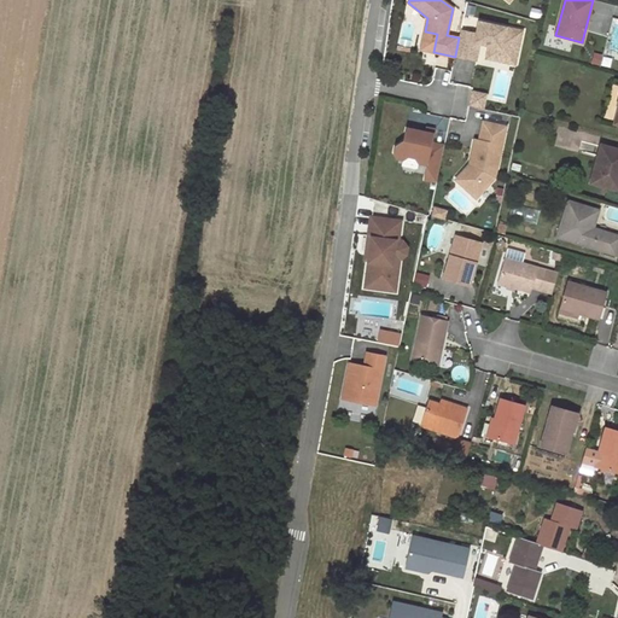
[(459,38),(455,56),(477,60),(481,44),(489,46),(487,54),(500,57),(501,54),(517,58),(523,31),(479,22),(477,34),(461,30),(459,38)]
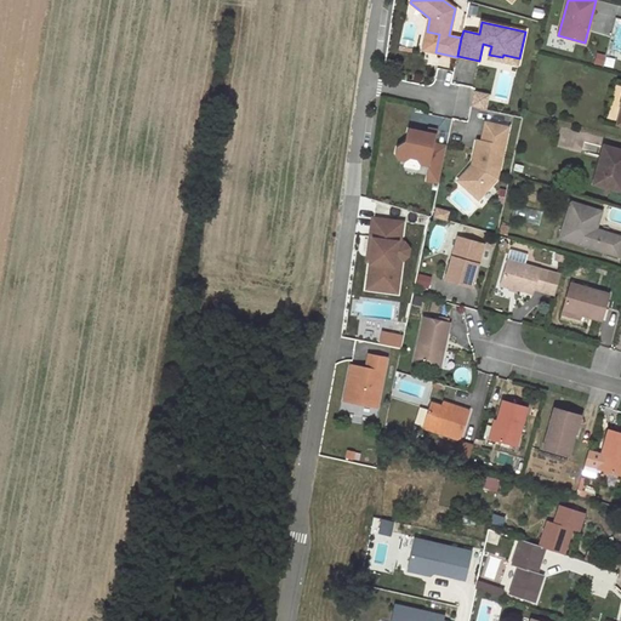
[(423,50),(436,52),(439,34),(427,32),(423,50)]
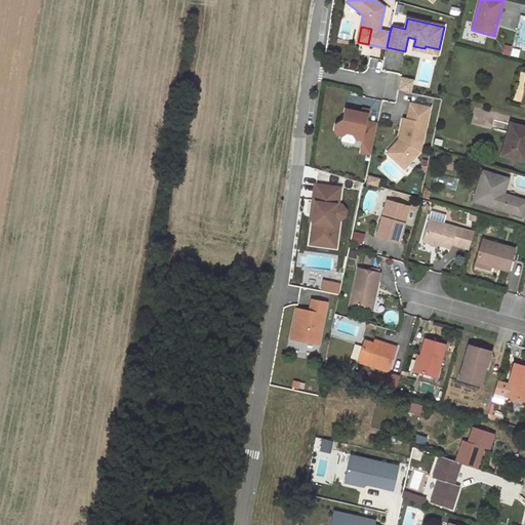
[(413,50),(438,55),(439,49),(426,46),(425,48),(413,46),(413,50)]
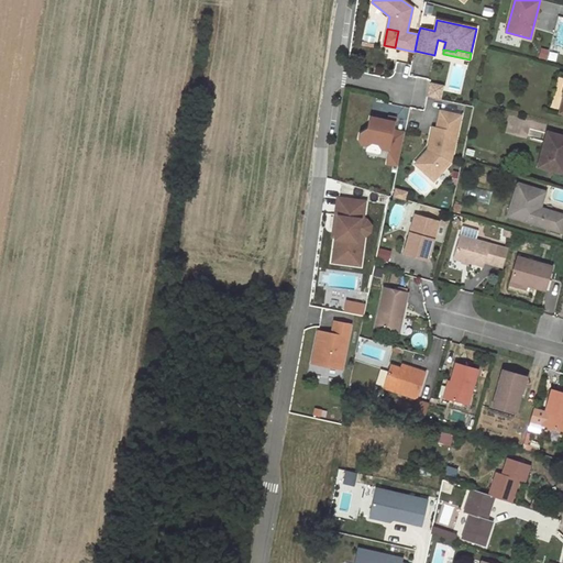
[(428,76),(431,56),(420,55),(418,66),(420,66),(419,74),(428,76)]
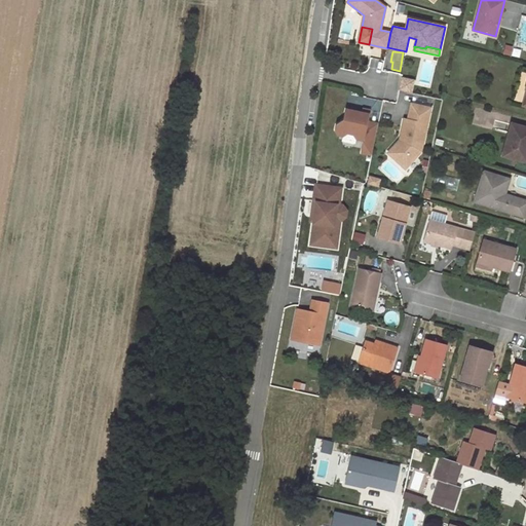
[(410,79),(402,78),(399,90),(408,92),(410,79)]
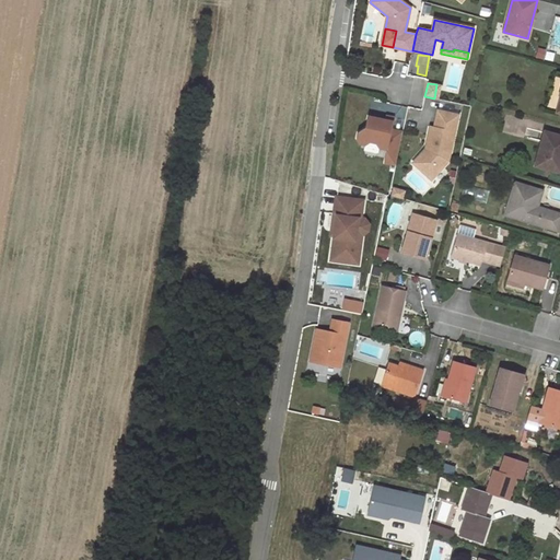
[(458,115),(438,111),(434,127),(431,126),(426,149),(429,150),(429,153),(417,165),(431,179),(448,161),(458,115)]
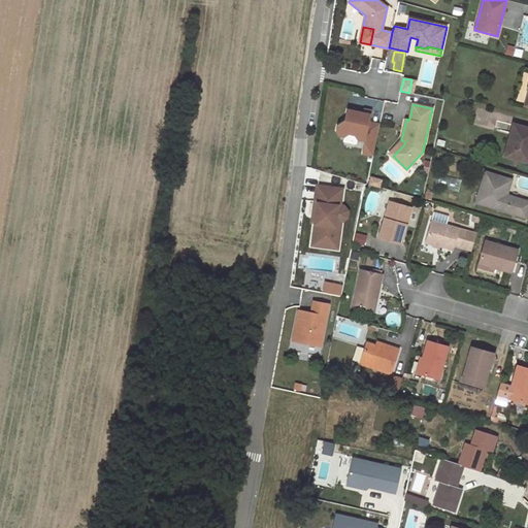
[(372,157),(380,125),(369,123),(371,116),(363,113),(347,110),(344,121),(337,126),(336,131),(338,136),(343,137),(349,134),(355,135),(358,140),(365,141),(362,154),(372,157)]
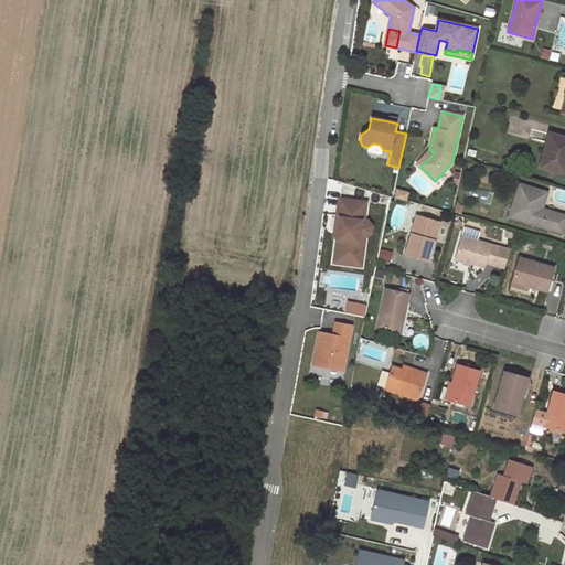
[(564,137),(551,134),(541,167),(563,173),(564,163),(564,137)]
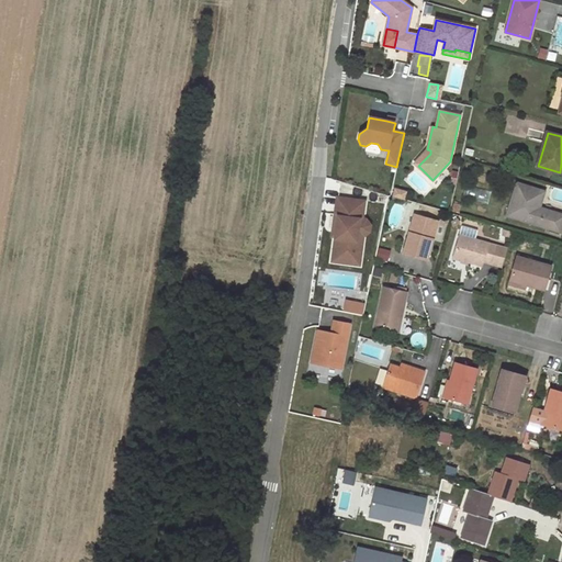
[(430,150),(427,149),(415,164),(418,166),(430,154),(430,150)]
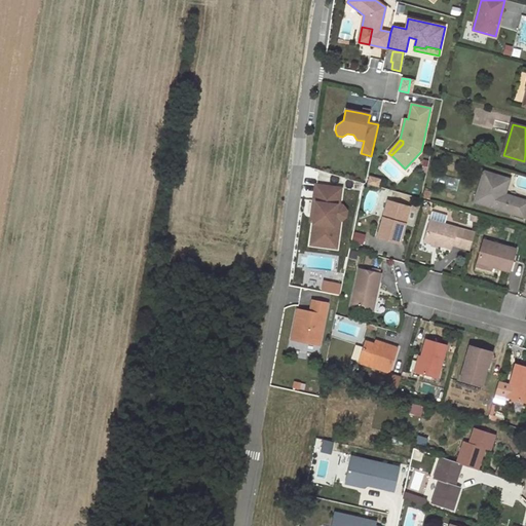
[(510,179),(485,172),(476,201),(525,216),(525,215),(525,199),(505,194),(510,179)]
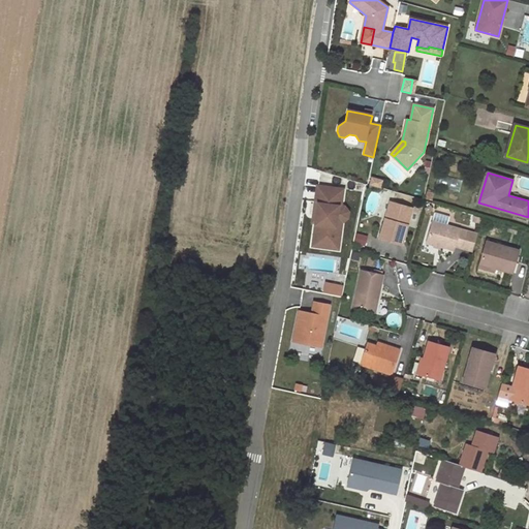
[(370,186),(380,188),(382,181),(372,179),(370,186)]
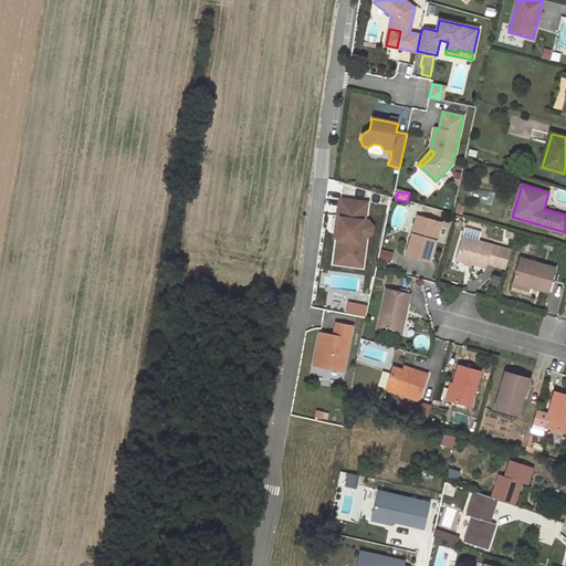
[(368,201),(339,197),(337,216),(341,216),(338,237),(335,261),(363,265),(366,242),(359,241),(363,219),(365,219),(368,201)]
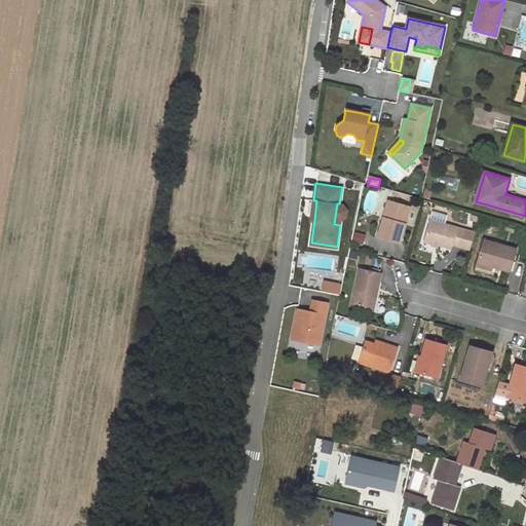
[(424,190),(422,196),(430,198),(431,192),(424,190)]
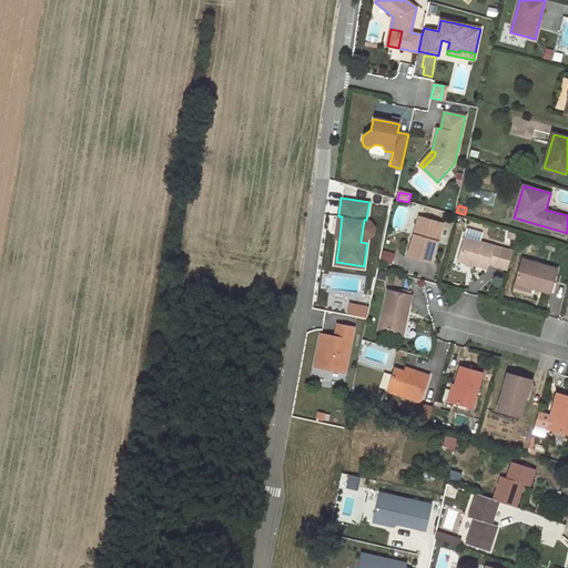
[(443,224),(422,217),(416,236),(414,235),(408,256),(432,263),(443,224)]
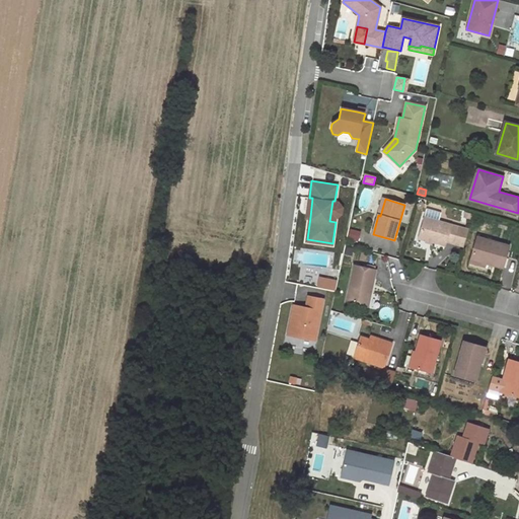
[(329,221),(336,222),(336,217),(342,213),(343,207),(339,202),(335,201),(332,201),(329,221)]
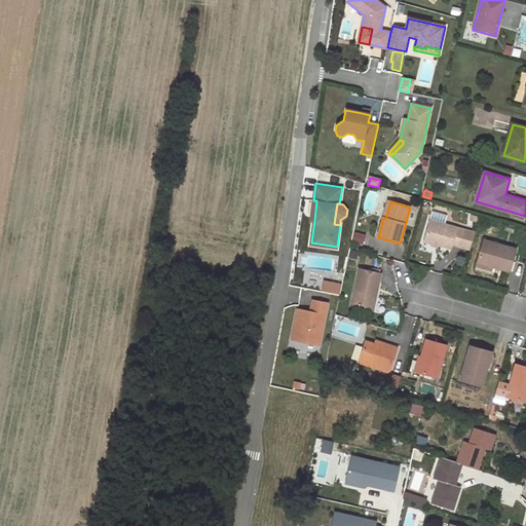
[(430,221),(424,240),(450,248),(452,245),(459,247),(464,230),(430,221)]
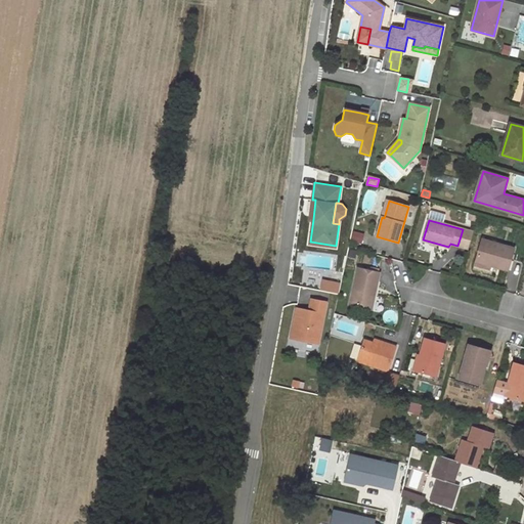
[(463,229),(457,246),(468,249),(473,232),(463,229)]
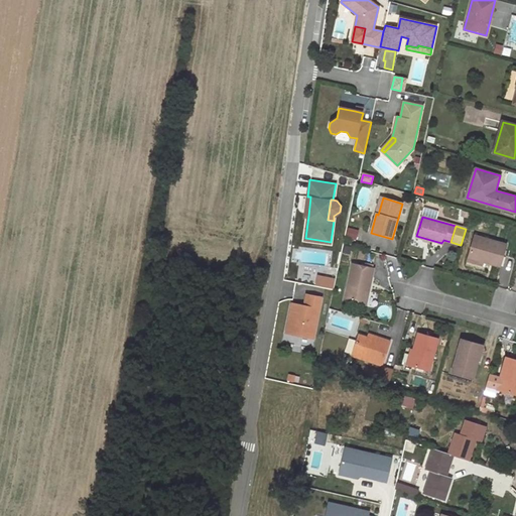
[(474,236),(469,257),(482,261),(499,266),(505,244),(474,236)]
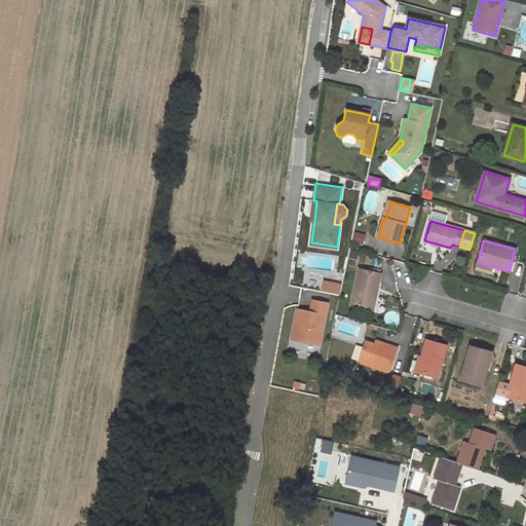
[(359,269),(351,305),(369,308),(371,296),(375,297),(380,273),(359,269)]
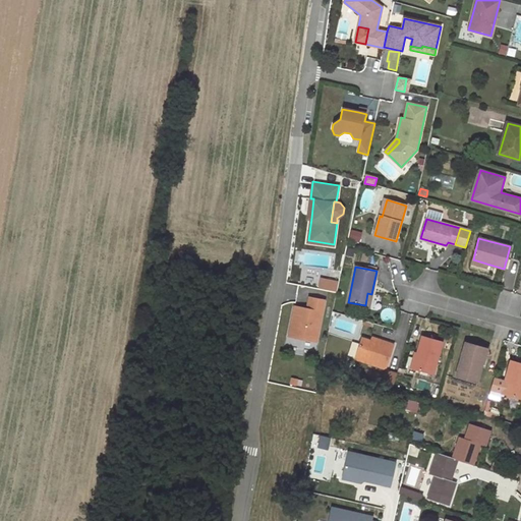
[(325,300),(309,297),(307,309),(306,313),(302,312),(303,308),(295,306),(289,336),(316,341),(325,300)]
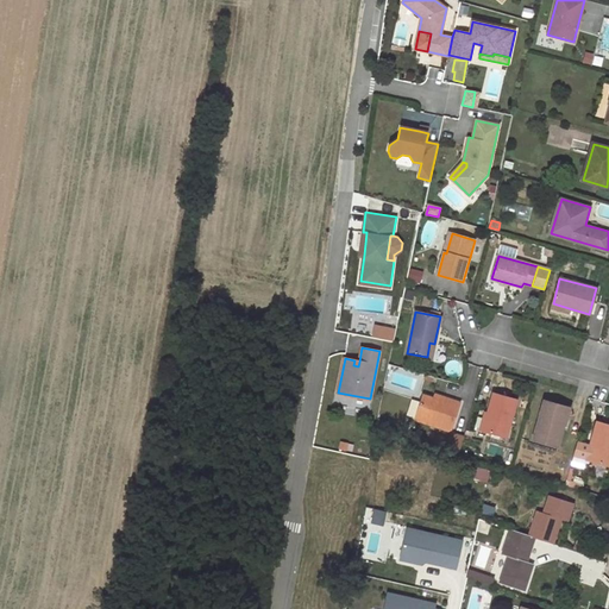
[(493,394),(488,413),(483,431),(506,437),(515,400),(493,394)]
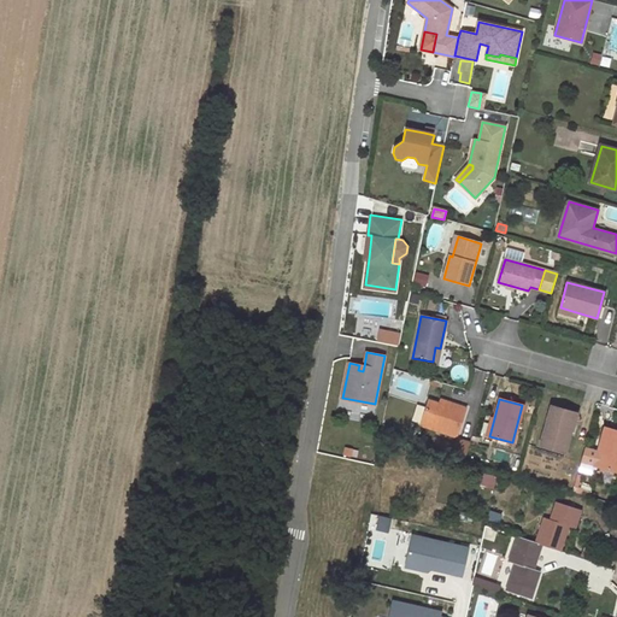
[(428,400),(421,424),(457,436),(465,409),(447,403),(446,406),(440,404),(428,400)]
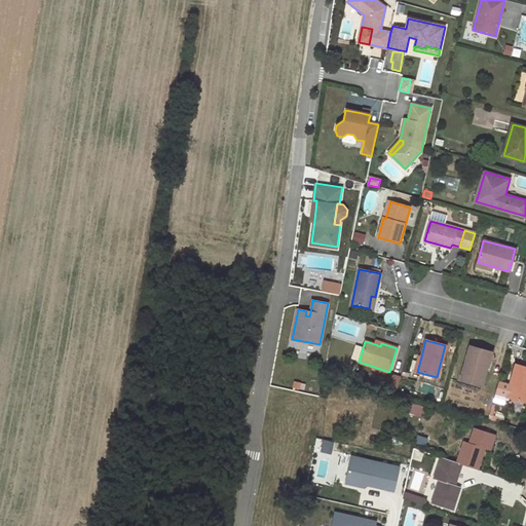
[(481,385),(486,366),(483,365),(487,350),(470,346),(461,380),(481,385)]
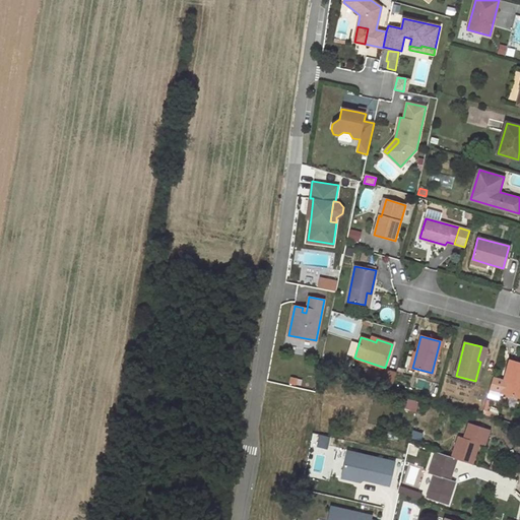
[(486,348),(481,346),(477,361),(480,362),(482,363),(486,348)]
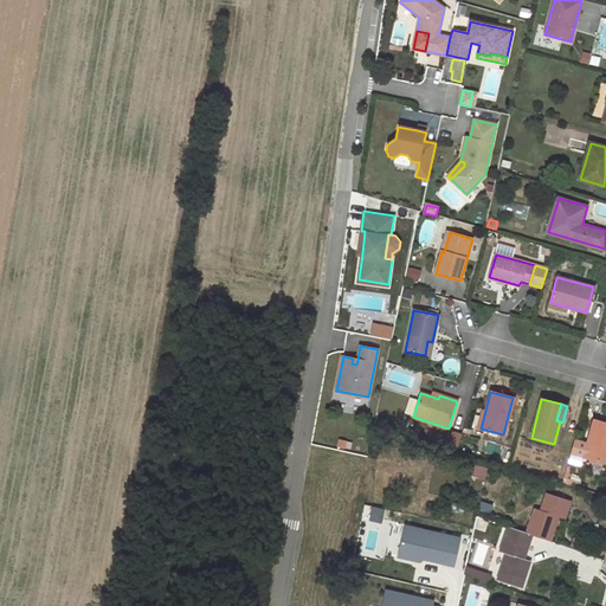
[(574,439),(571,452),(584,456),(582,457),(605,463),(605,423),(594,419),(587,443),(574,439)]
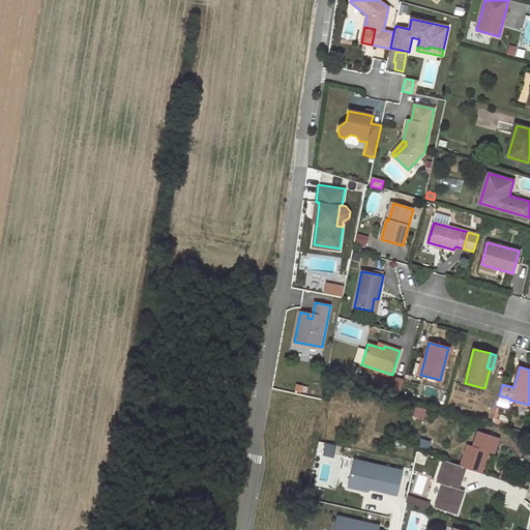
[(399,390),(402,378),(390,376),(387,388),(399,390)]
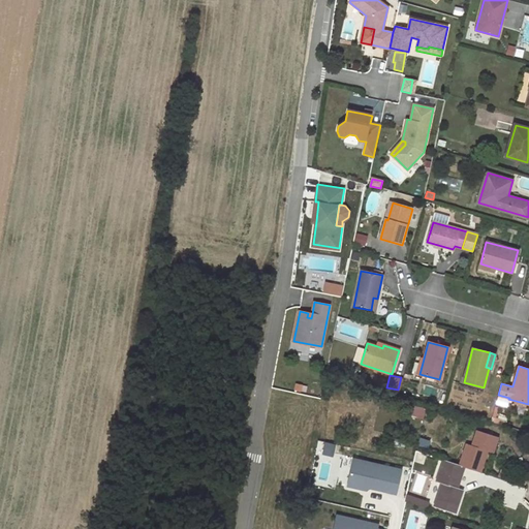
[(466,444),(460,465),(469,469),(478,472),(486,450),(492,453),(497,437),(476,431),(472,445),(466,444)]
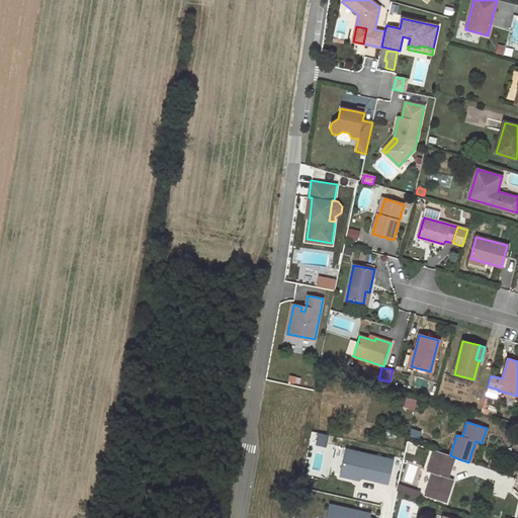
[(318,439),(316,449),(324,450),(326,441),(318,439)]
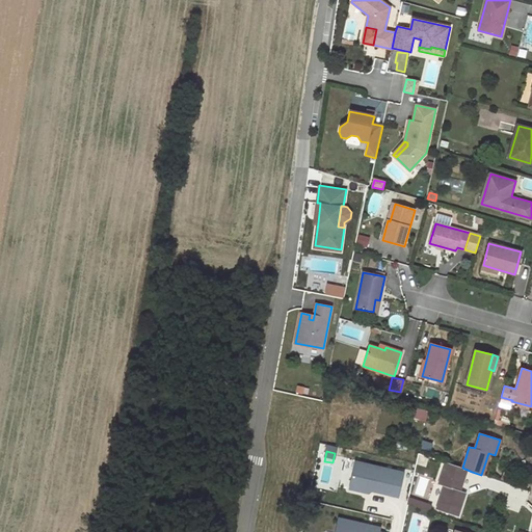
[(420,454),(418,460),(425,462),(427,456),(420,454)]
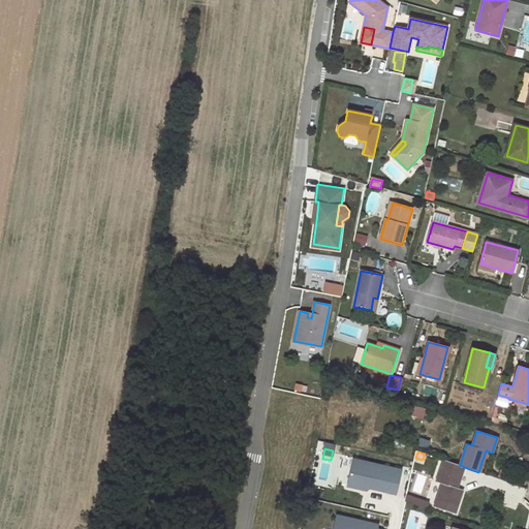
[(395,496),(401,468),(350,457),(344,485),(395,496)]
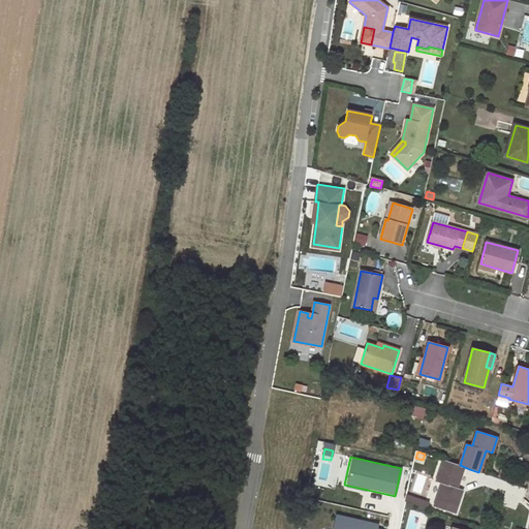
[(442,484),(434,506),(455,512),(469,469),(460,465),(443,460),(437,481),(442,484)]
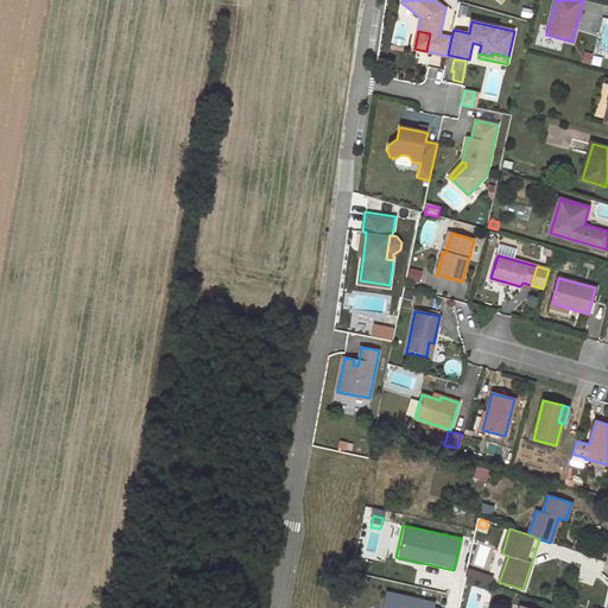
[(467,569),(466,576),(487,583),(489,576),(467,569)]
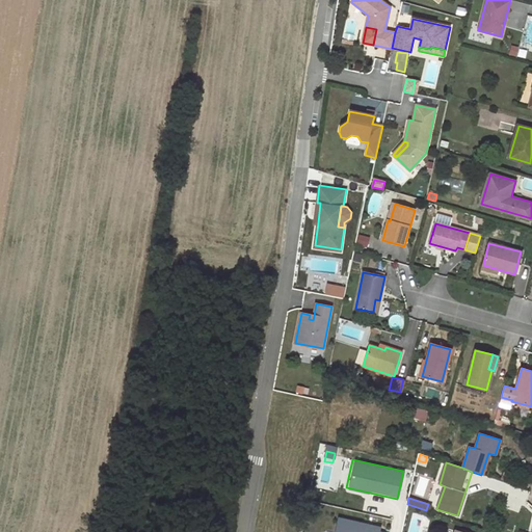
[(380,531),(377,531),(378,526),(335,517),(331,531),(380,531)]
